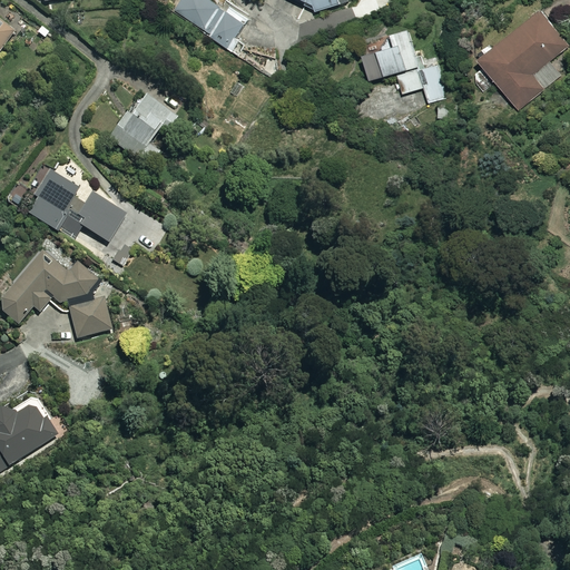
[(247,22),(214,0),(183,0),(176,10),(231,47),(247,22)]
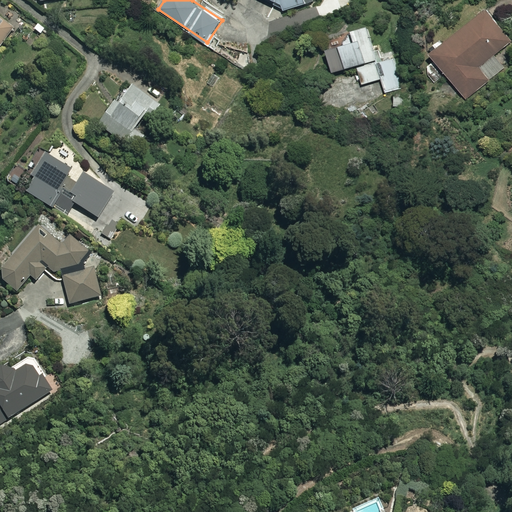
[(275,0),(284,5),(286,11),(312,1),(311,0),(275,0)]
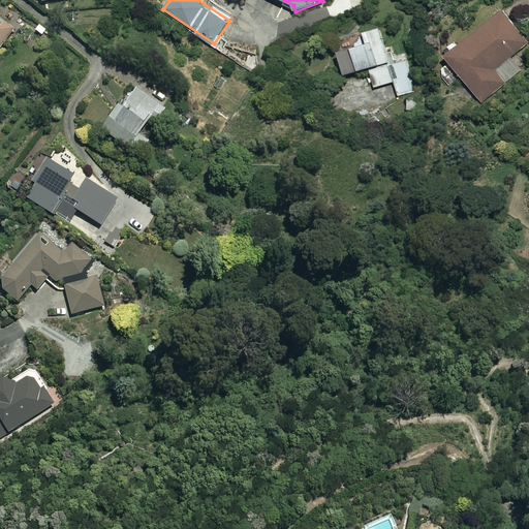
[(510,57),(528,43),(528,40),(504,8),(445,55),(483,101),(522,70),(510,57)]
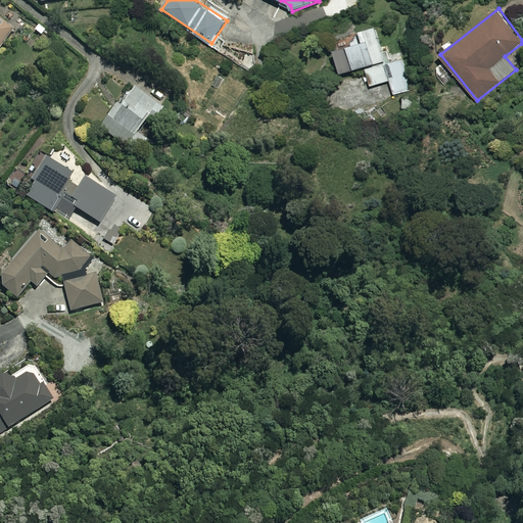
[(0,15),(0,47),(16,27),(1,14),(0,15)]
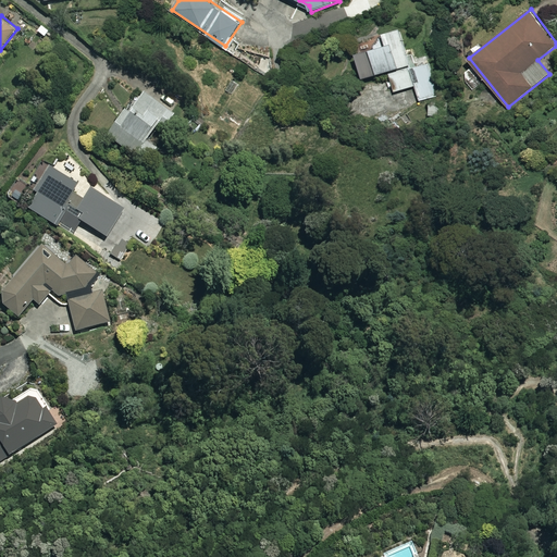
[(366,77),(411,63),(400,28),(384,34),(387,46),(359,54),(366,77)]
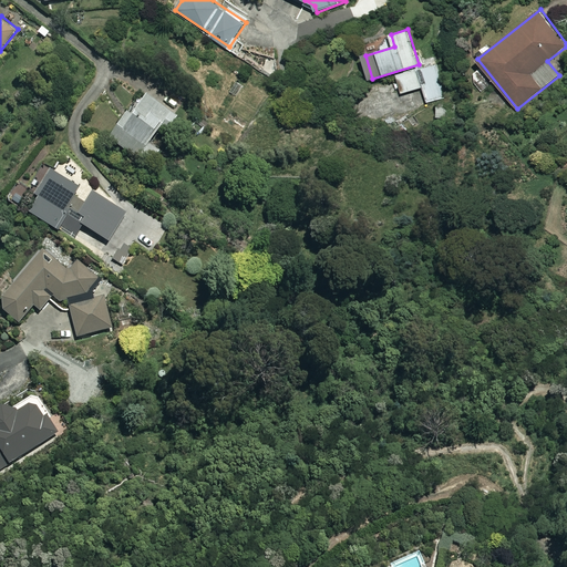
[(433,64),(397,75),(402,92),(422,86),(428,102),(443,98),(433,64)]
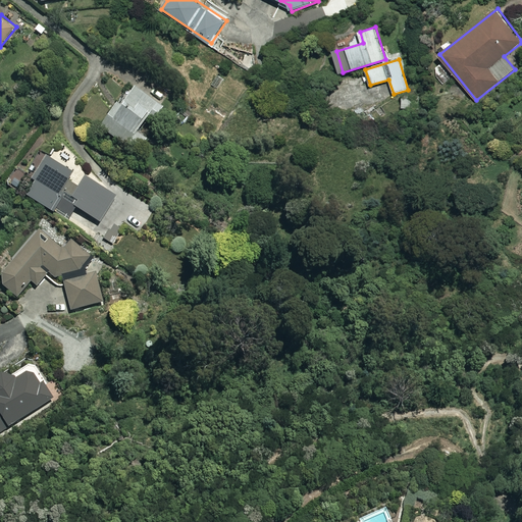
[(162,106),(129,84),(102,124),(131,144),(153,110),(157,113),(162,106)]
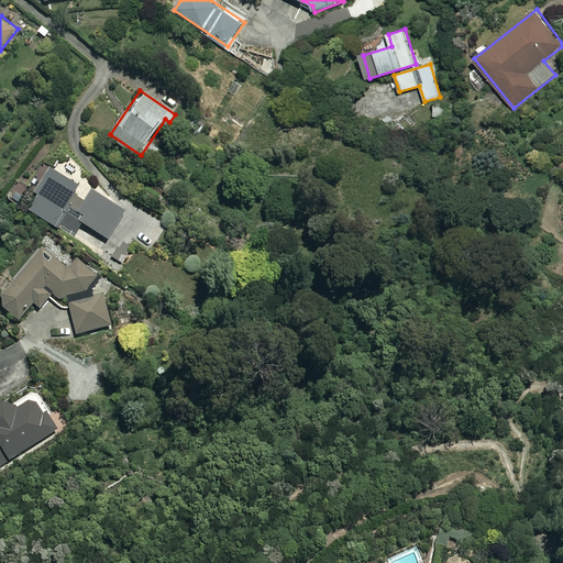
[(433,103),(433,118),(445,118),(445,103),(433,103)]
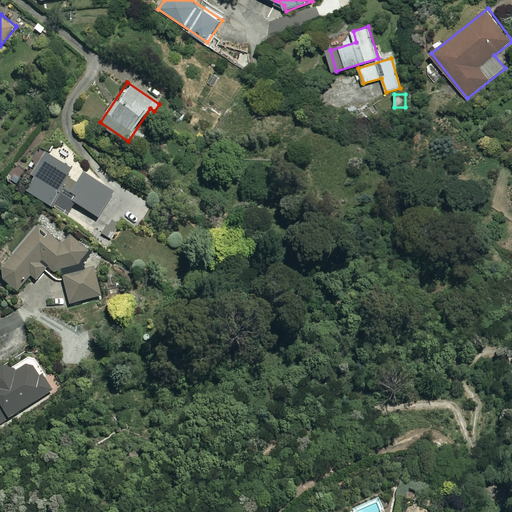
[(67,215),(74,204),(99,219),(92,229),(109,239),(120,220),(135,229),(150,204),(110,180),(105,187),(83,174),(77,184),(67,178),(72,169),(47,155),(26,191),(67,215)]
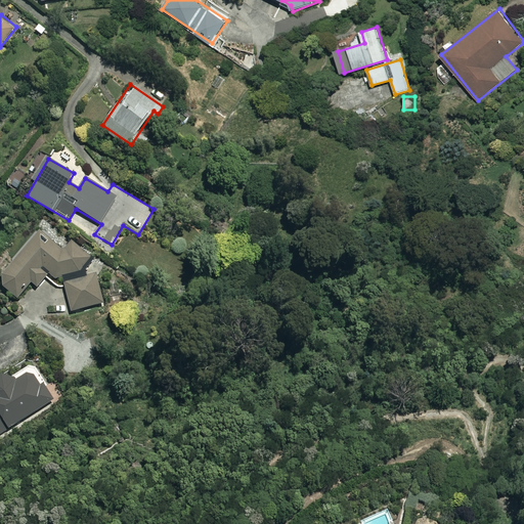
[(25,176),(17,172),(10,185),(17,189),(25,176)]
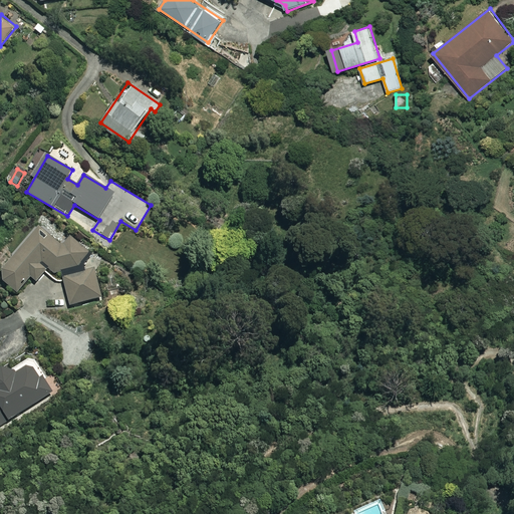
[(81,264),(90,252),(70,236),(64,245),(38,224),(2,270),(4,281),(18,292),(31,276),(36,281),(48,267),(56,273),(61,272),(70,306),(101,297),(94,269),(84,272),(81,264)]
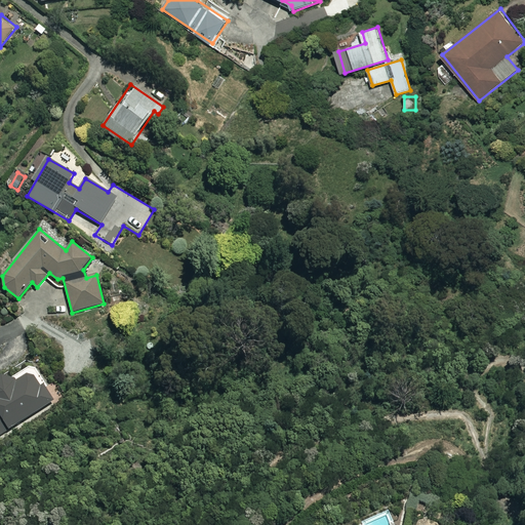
[(47,386),(33,363),(11,377),(2,377),(0,377),(0,436),(54,401),(45,387),(47,386)]
